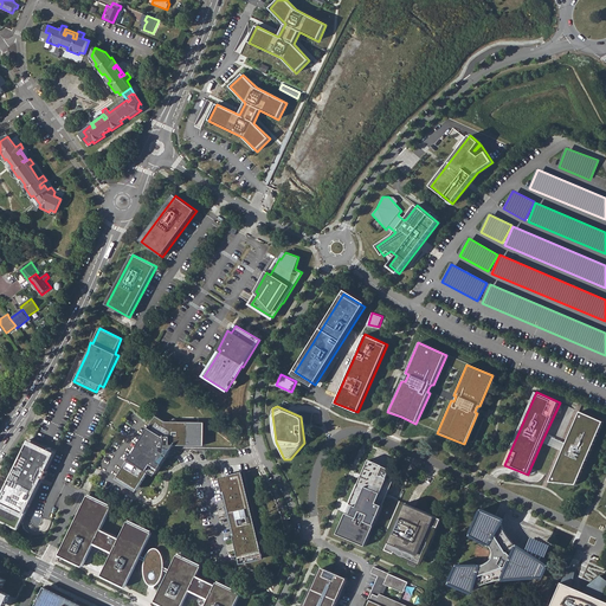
[(604,421),(581,412),(565,447),(550,482),(577,484),(604,421)]
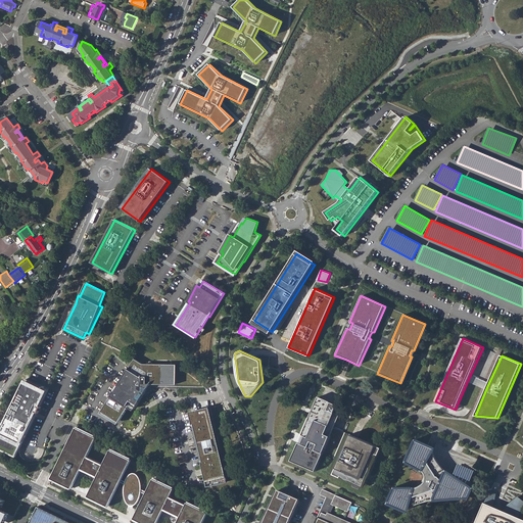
[(143,365),(135,360),(102,410),(120,421),(130,405),(136,408),(150,384),(174,385),(174,365),(143,365)]
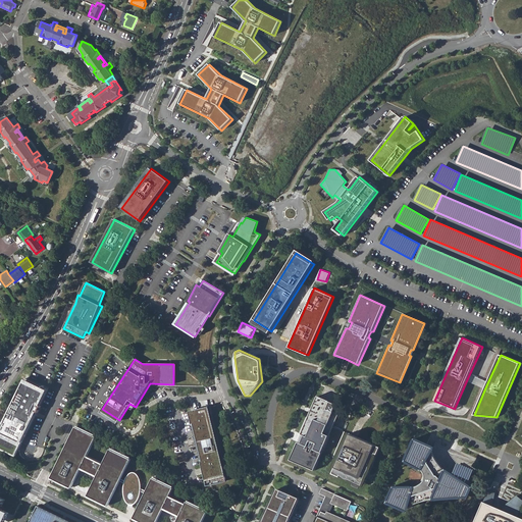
[(25,378),(25,379),(46,389),(47,388),(25,378)]
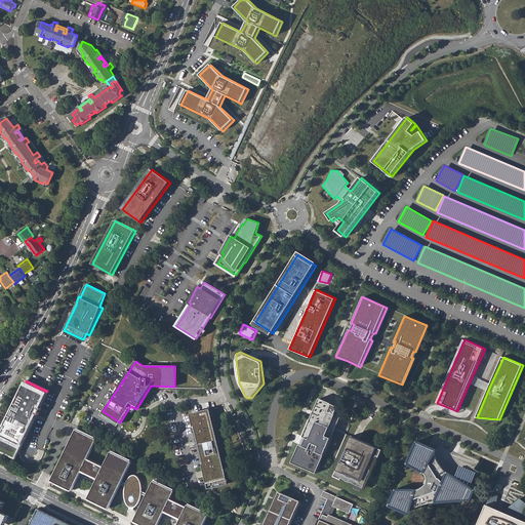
[(21,445),(46,392),(26,381),(0,434),(0,449),(14,457),(21,445)]
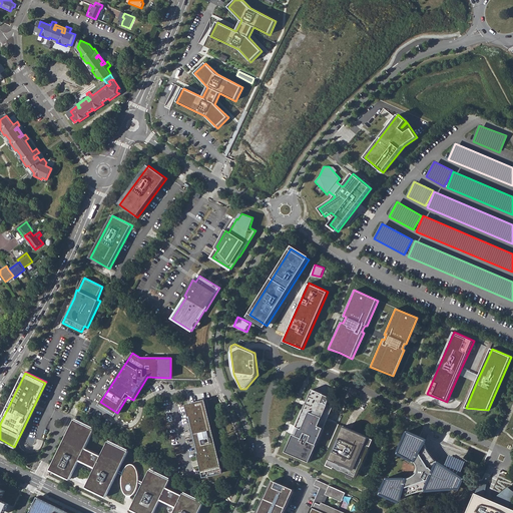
[(317,445),(327,450),(339,424),(332,422),(328,420),(323,418),(329,405),(332,397),(323,394),(322,395),(320,395),(318,394),(319,392),(313,390),(297,427),(300,428),(298,432),(297,436),(293,435),(286,453),(309,462),(317,445)]
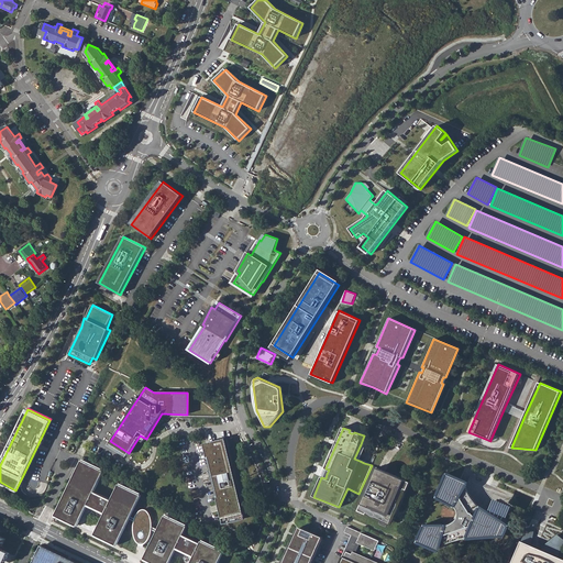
[(207,443),(225,518),(246,512),(228,438),(209,442),(207,443)]
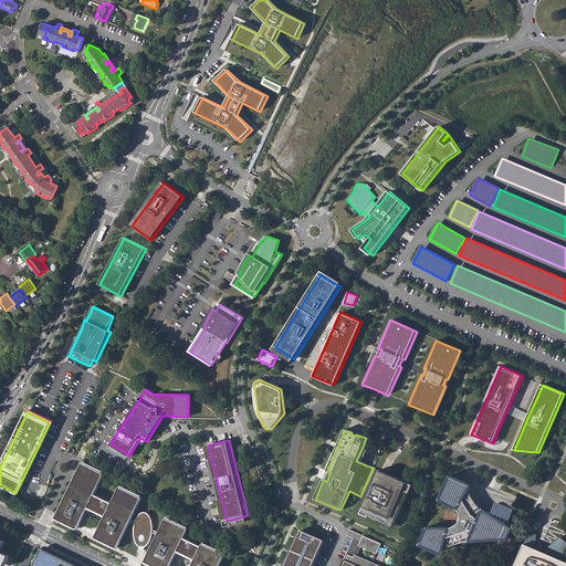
[(356,461),(362,463),(368,449),(363,447),(356,461)]
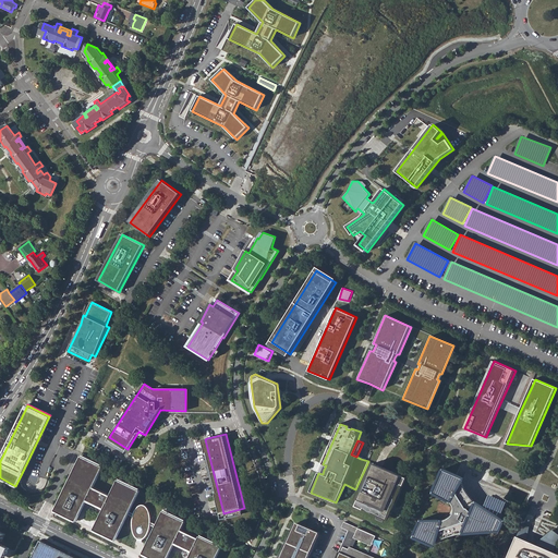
[(82,457),(104,466),(104,465),(83,455),(82,457)]
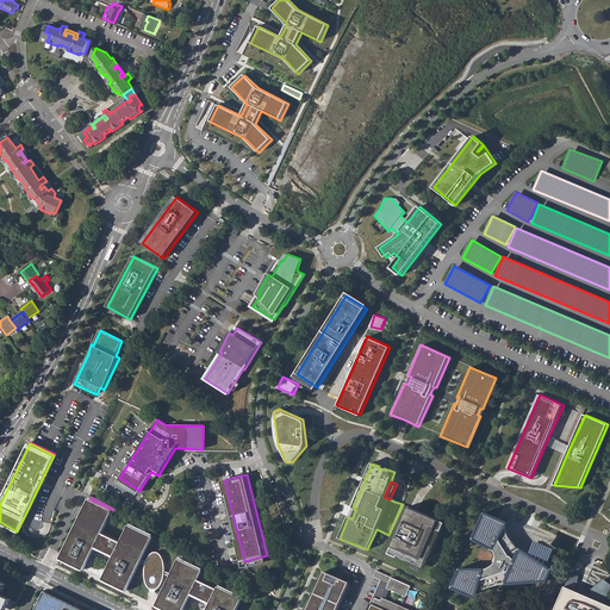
[(113,510),(89,499),(61,558),(85,570),(95,548),(114,558),(104,579),(128,590),(141,562),(145,565),(145,568),(144,572),(144,573),(144,576),(144,577),(145,578),(145,580),(147,583),(147,584),(148,586),(149,587),(149,589),(150,590),(150,592),(156,593),(156,590),(157,590),(159,589),(160,587),(160,586),(162,584),(162,583),(163,582),(163,580),(165,578),(165,577),(165,576),(170,577),(157,604),(168,609),(184,609),(191,595),(211,604),(207,609),(236,609),(241,601),(218,589),(198,579),(201,572),(179,561),(173,574),(166,571),(166,567),(166,566),(166,564),(165,562),(165,560),(163,559),(162,556),(161,554),(160,553),(159,553),(157,552),(156,553),(154,553),(153,553),(151,554),(150,555),(149,556),(148,558),(148,560),(147,562),(142,559),(151,539),(129,528),(122,542),(101,533),(110,517),(113,510)]
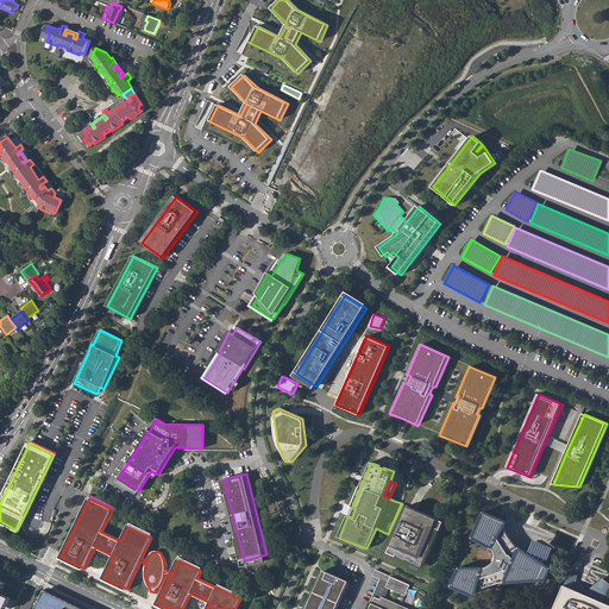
[(408,507),(402,503),(388,534),(381,551),(396,557),(397,554),(421,565),(433,537),(437,538),(444,521),(408,506),(408,507)]
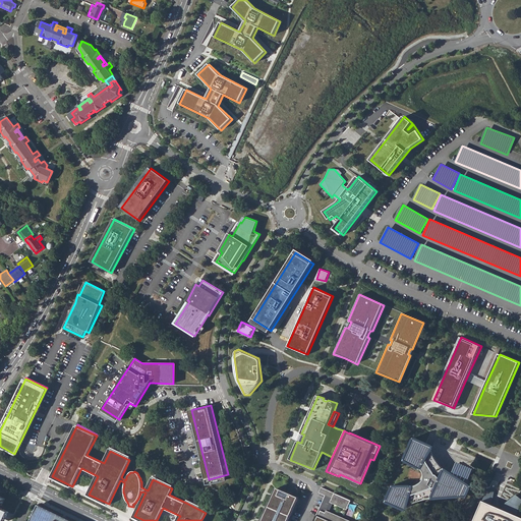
[(393,486),(387,502),(403,509),(413,504),(423,500),(432,498),(441,496),(452,496),(462,496),(467,484),(461,482),(455,479),(450,475),(445,470),(441,465),(435,456),(432,450),(431,446),(414,439),(405,460),(409,461),(414,464),(421,469),(423,470),(424,473),(424,477),(423,481),(421,484),(417,486),(402,487),(393,486)]
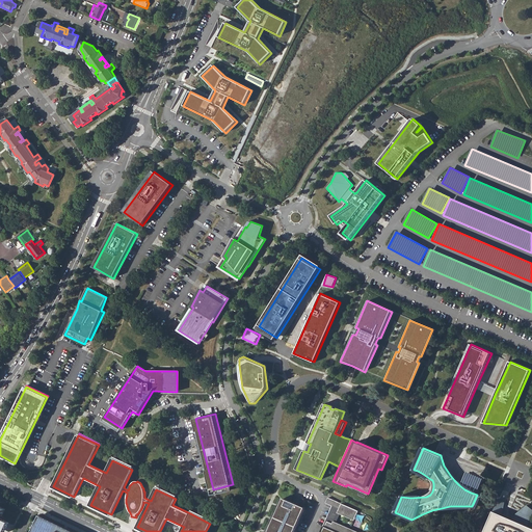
[(0,455),(0,457),(15,464),(15,463),(0,455)]
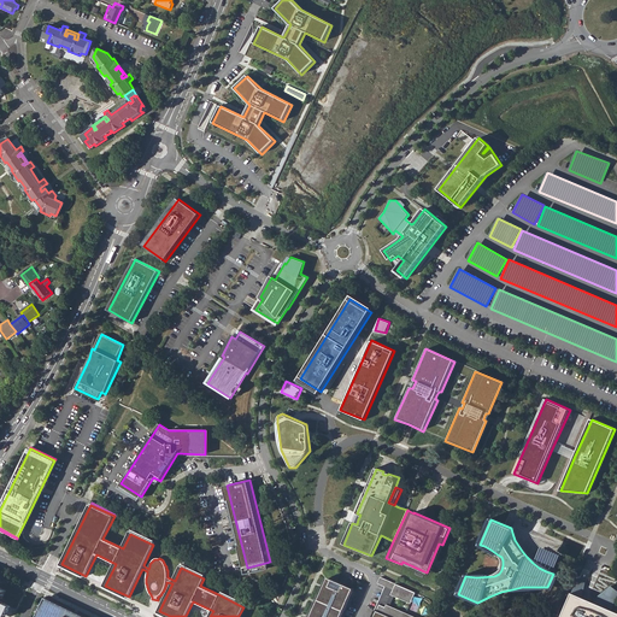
[(131,532),(130,534),(153,545),(154,544),(131,532)]
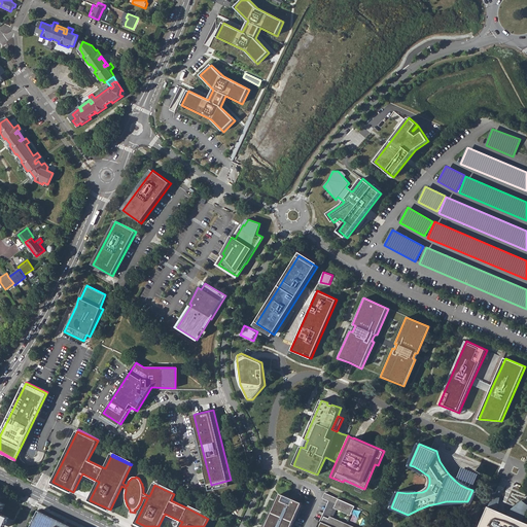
[(366,492),(378,465),(375,464),(364,489),(344,480),(343,482),(366,492)]
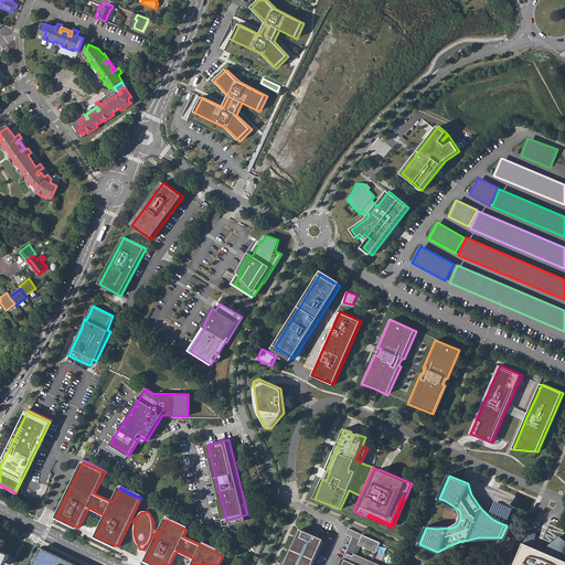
[(226,520),(228,525),(248,520),(247,514),(226,520)]
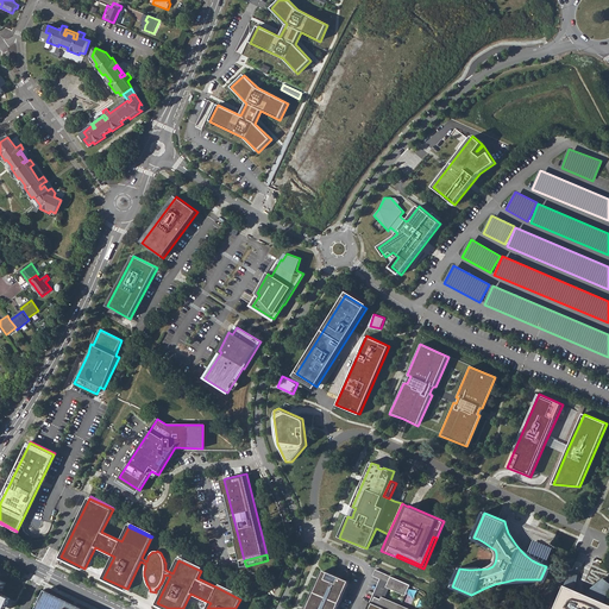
[(202,570),(179,559),(179,560),(201,571),(202,570)]
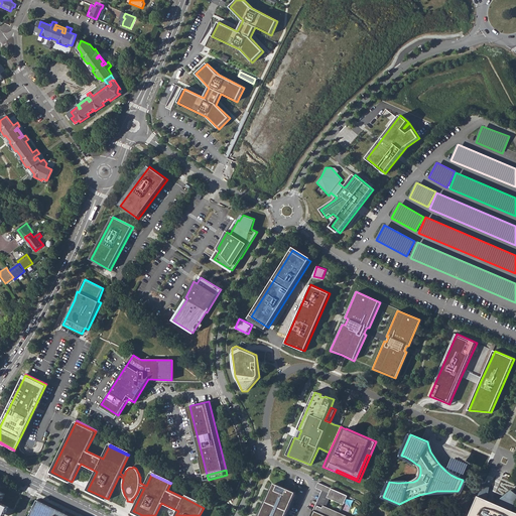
[(348,496),(319,483),(316,489),(321,491),(329,494),(329,495),(331,496),(345,503),(348,496)]
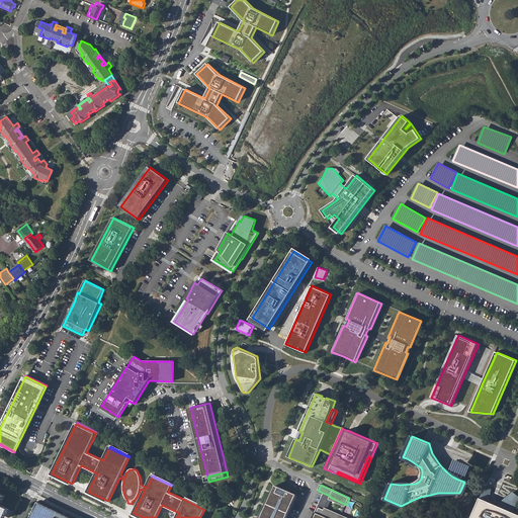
[(285,517),(296,495),(275,486),(261,517),(285,517)]
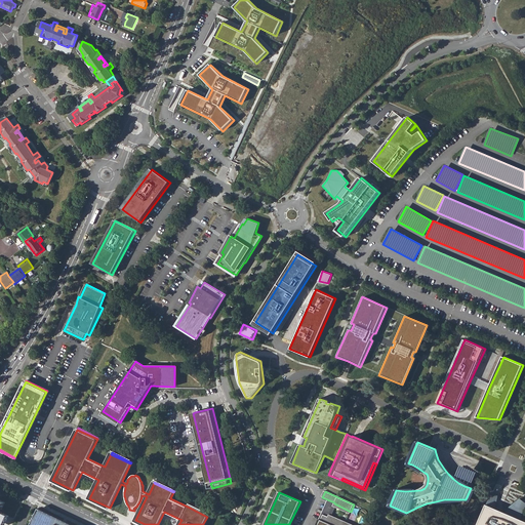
[(6,500),(0,497),(0,524),(2,524),(4,524),(10,513),(3,510),(6,500)]
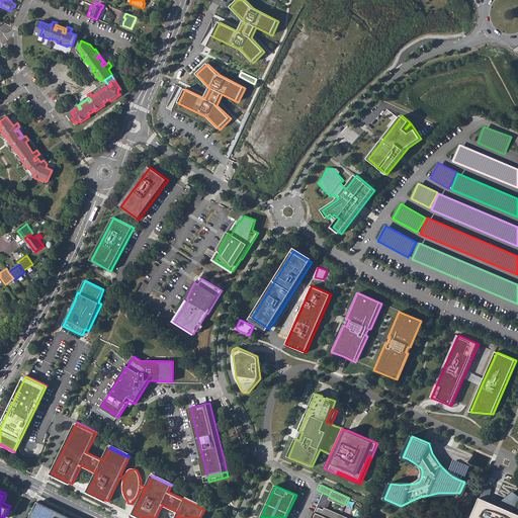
[(330,496),(323,493),(312,517),(314,517),(319,508),(326,511),(332,498),(330,497),(330,496)]
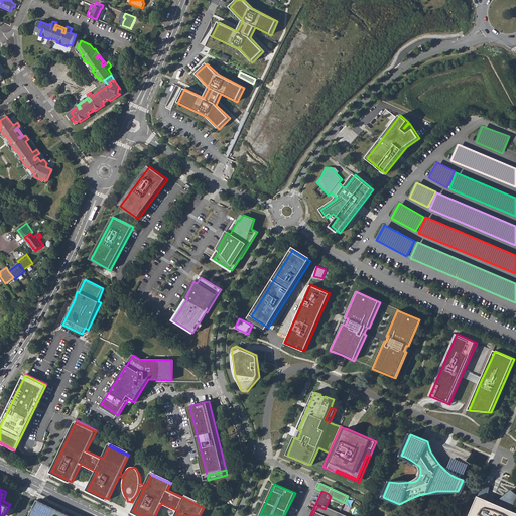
[(185,497),(184,498),(204,508),(205,506),(185,497)]
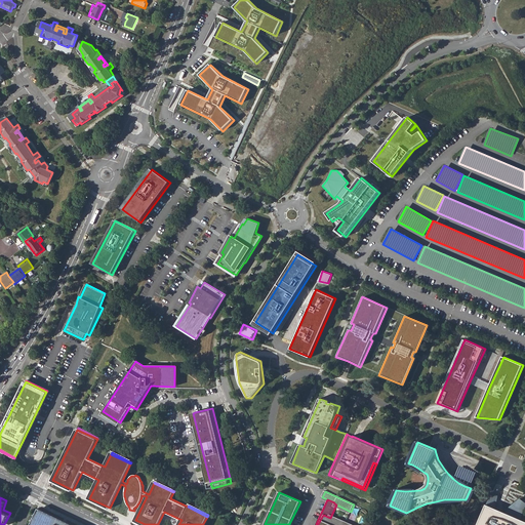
[(72,524),(41,510),(33,524),(72,524)]
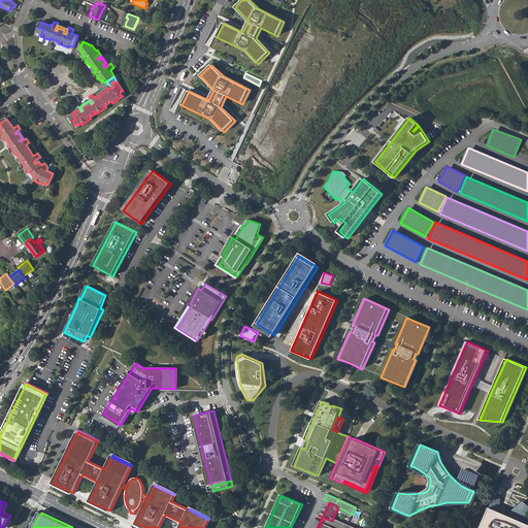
[(320,527),(349,527),(347,527),(348,525),(344,524),(343,526),(332,521),(325,518),(320,527)]
